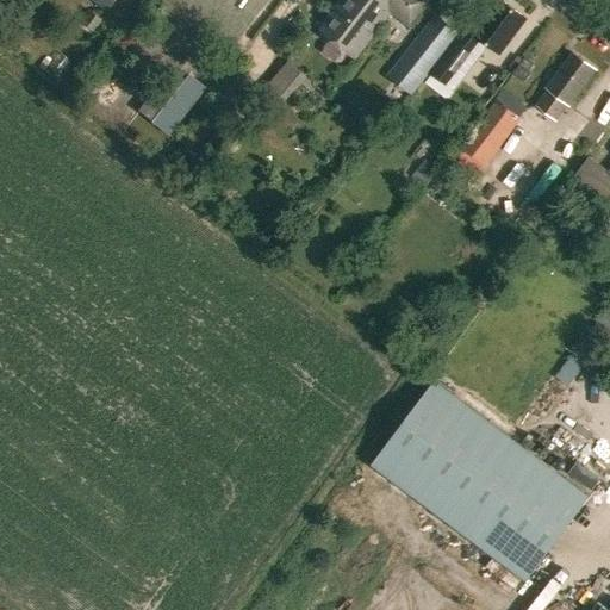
[(89,0),(104,11),(112,0),(89,0)]
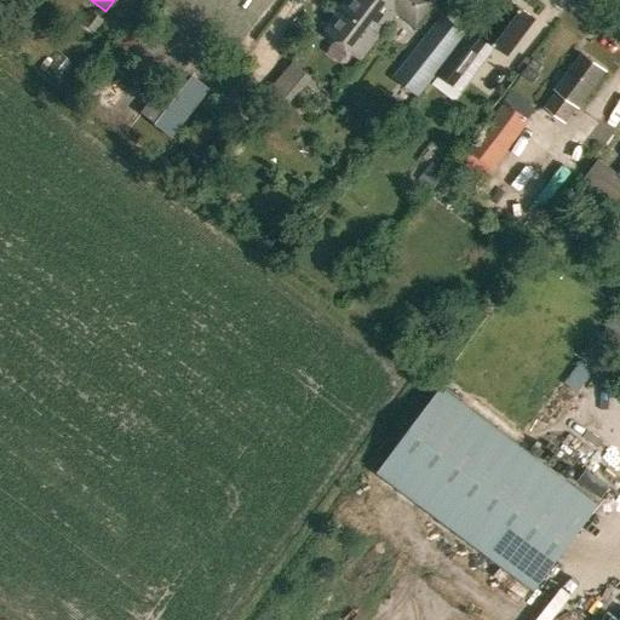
[(344,0),(322,29),(361,58),(397,11),(415,24),(434,0),(344,0)]
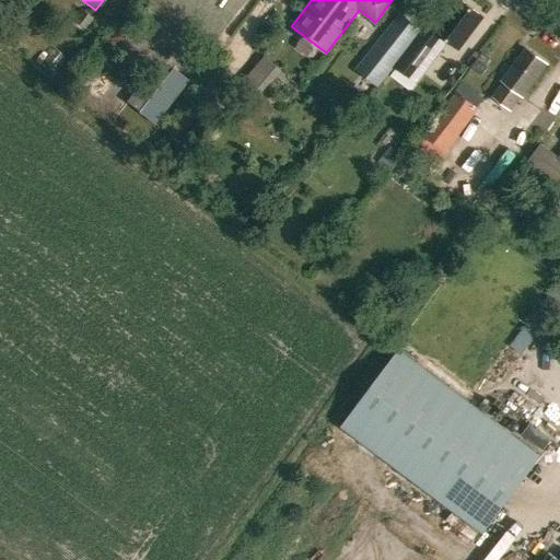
[(458,48),(481,16),(459,0),(457,0),(434,31),(426,24),(401,57),(418,69),(442,36),(458,48)]
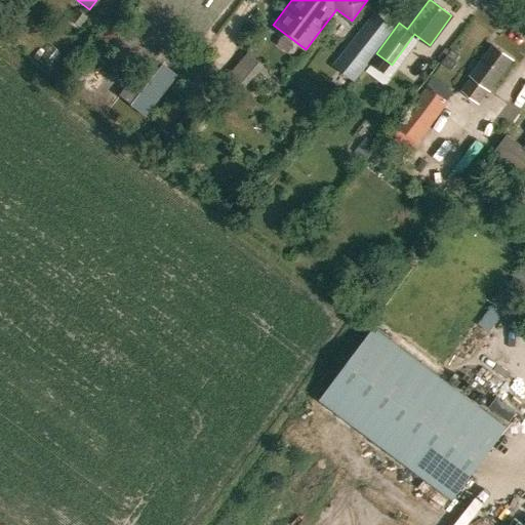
[(68,19),(79,28),(86,17),(75,9),(68,19)]
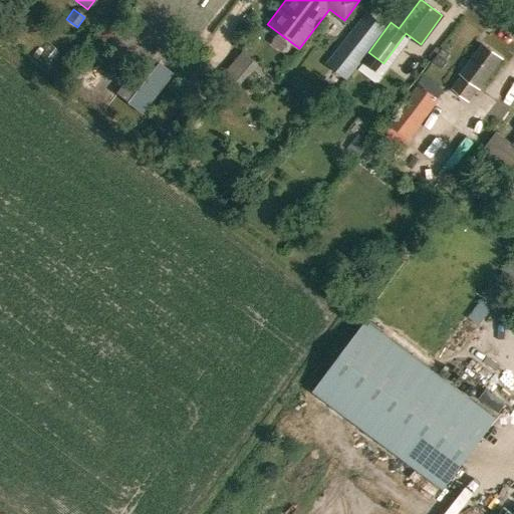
[(346,78),(373,43),(354,29),(339,48),(343,52),(332,67),(346,78)]
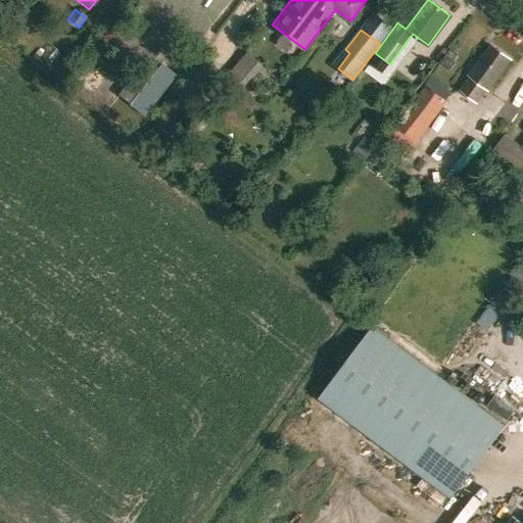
[(461,90),(473,99),(482,86),(488,89),(510,59),(490,45),(469,75),(471,77),(461,90)]
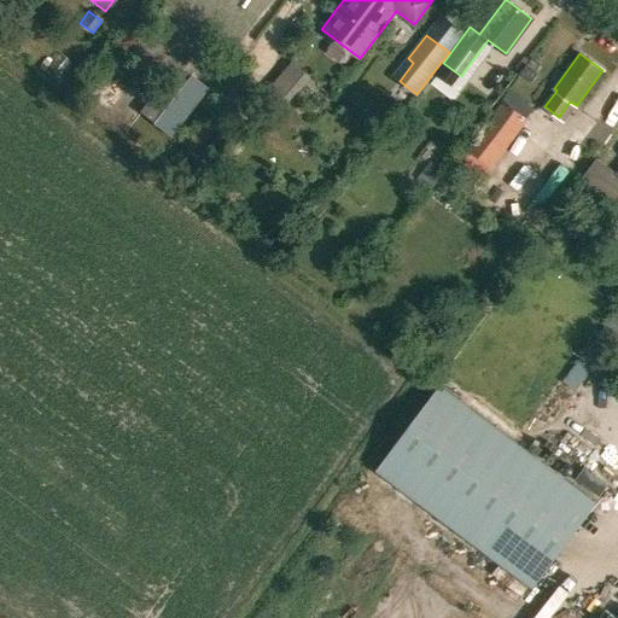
[(522,76),(534,85),(542,74),(537,70),(543,64),(535,58),(522,76)]
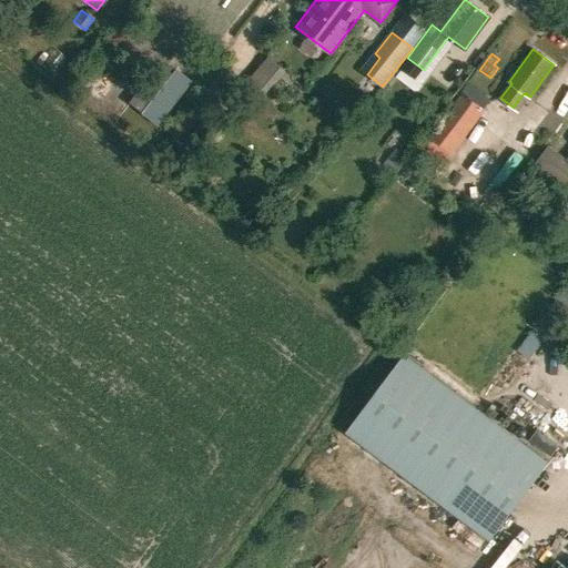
[(274,83),(283,72),(266,58),(257,69),(274,83)]
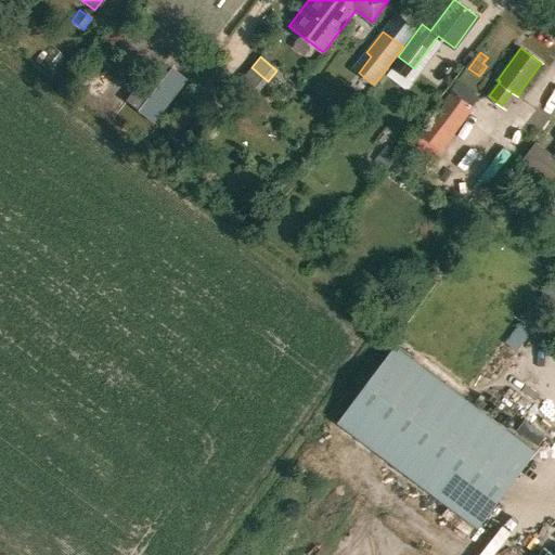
[(170,68),(137,112),(152,124),(185,80),(170,68)]
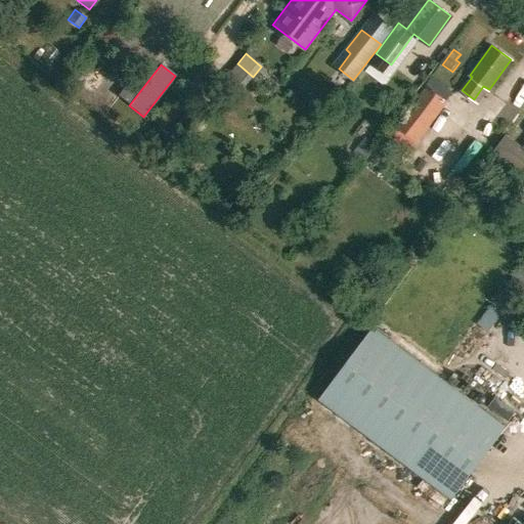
[(406,112),(427,127),(452,93),(432,79),(406,112)]
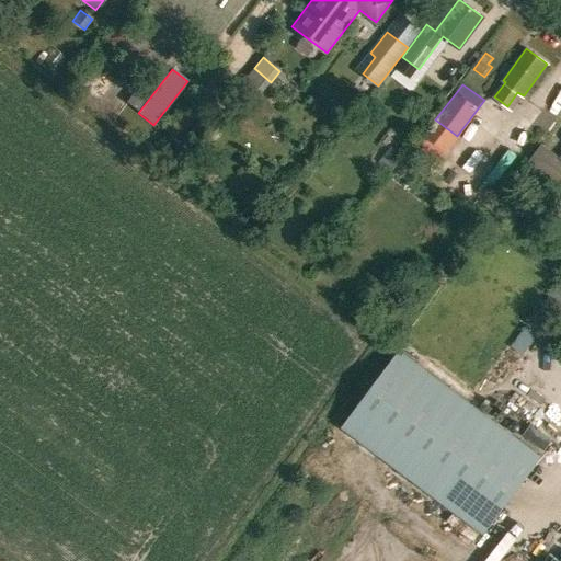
[(560,156),(559,159),(541,146),(529,162),(560,185),(560,156)]
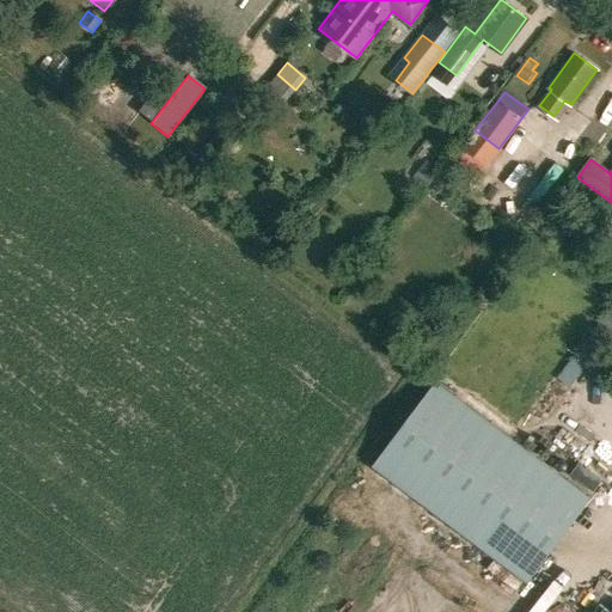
[(580,379),(603,336),(587,328),(563,371),(580,379)]
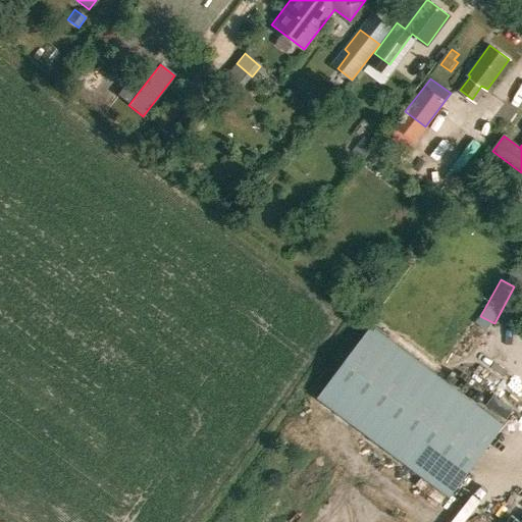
[(319,399),(450,497),(504,425),(373,326),(319,399)]
